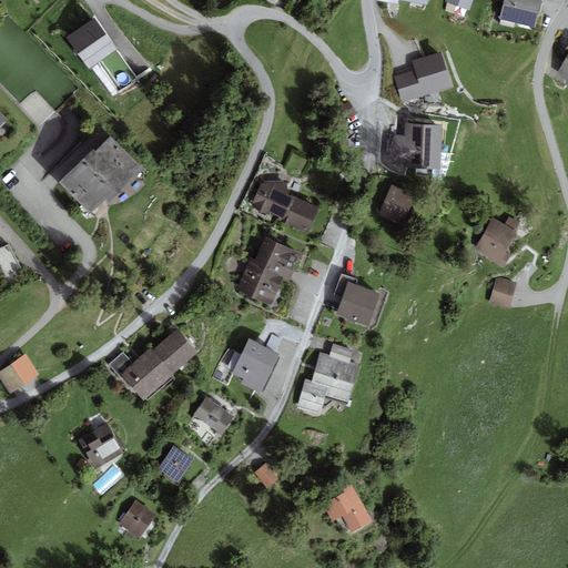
[(469,11),(473,0),(446,0),(446,4),(469,11)]
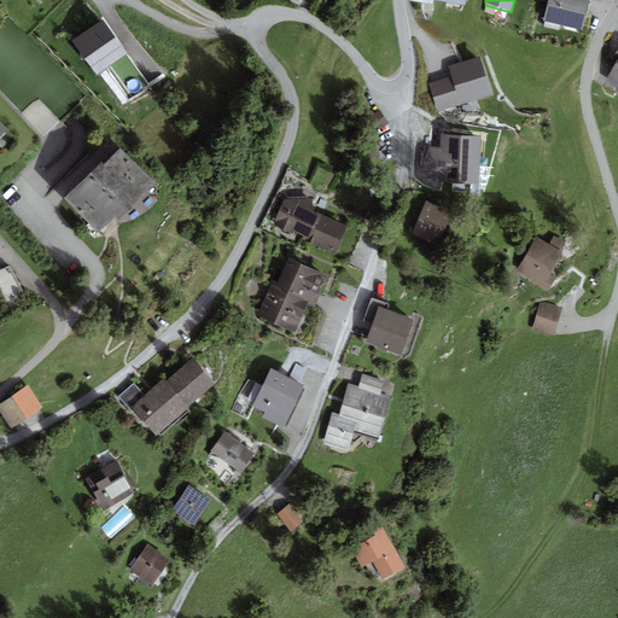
[(589,0),(548,0),(543,21),(582,31),(589,0)]
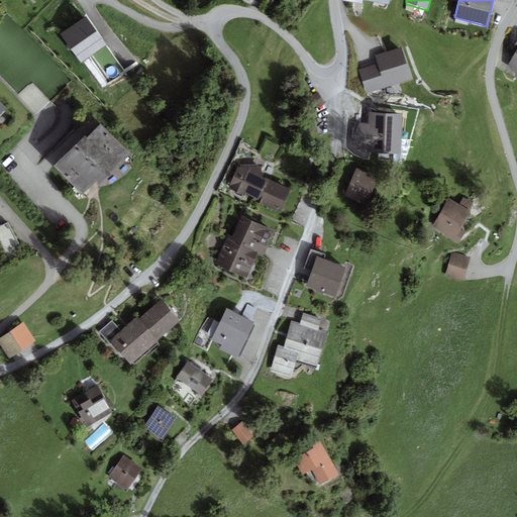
[(82,64),(91,56),(111,82),(126,72),(106,44),(86,16),(61,34),(82,64)]
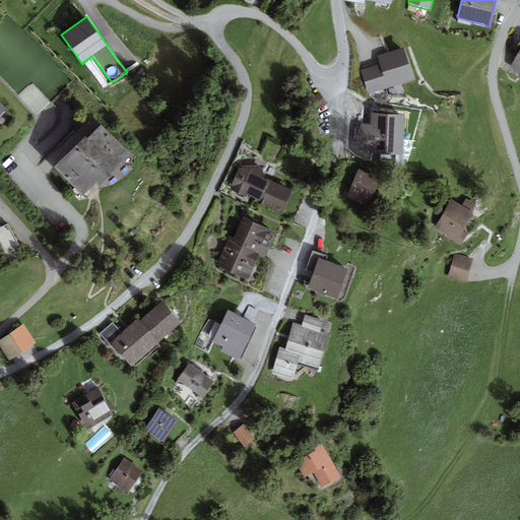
[(404,48),(377,55),(380,65),(387,89),(414,81),(404,48)]
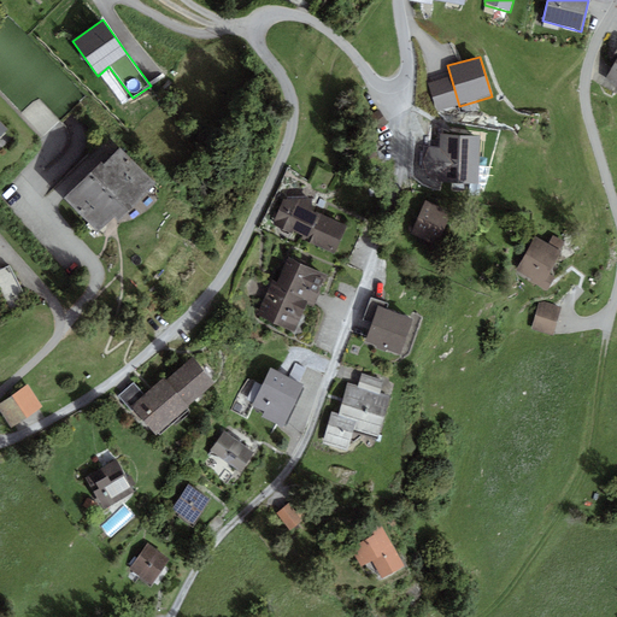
[(604,81),(616,87),(616,64),(615,63),(604,81)]
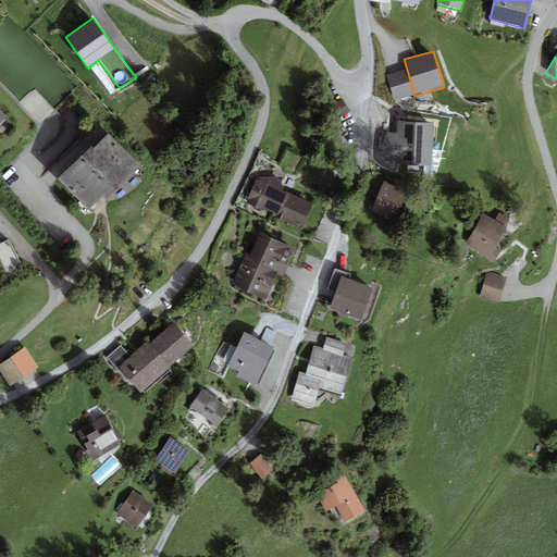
[(394,101),(415,96),(407,70),(386,76),(394,101)]
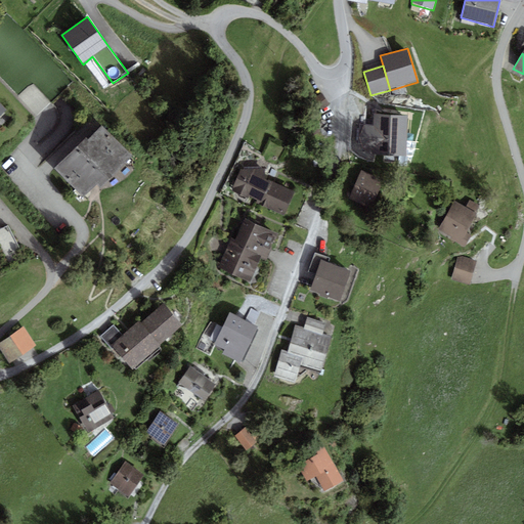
[(51,103),(32,84),(19,96),(39,116),(51,103)]
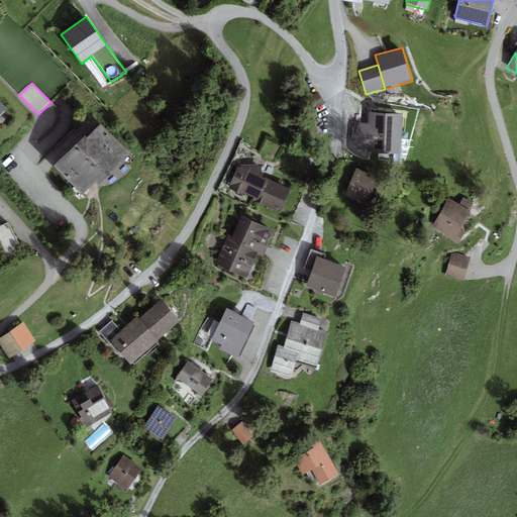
[(400,154),(402,114),(369,112),(369,124),(359,124),(353,133),(362,151),(367,152),(400,154)]
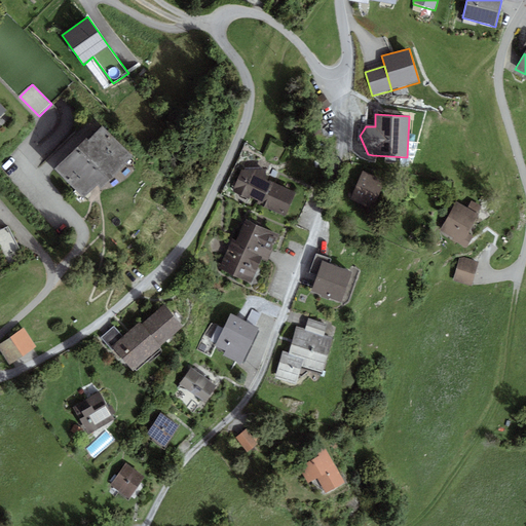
[(86,138),(54,168),(83,198),(98,184),(102,188),(105,185),(134,157),(130,153),(104,126),(89,141),(86,138)]
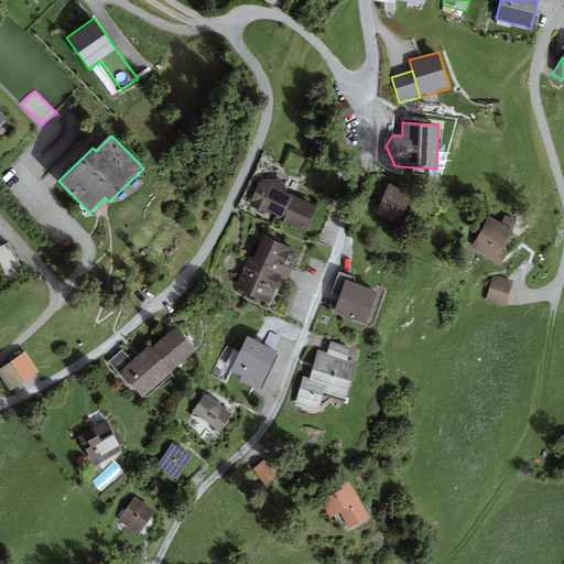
[(284,181),(259,182),(249,205),(280,220),(291,195),(292,192),(285,188),(284,181)]
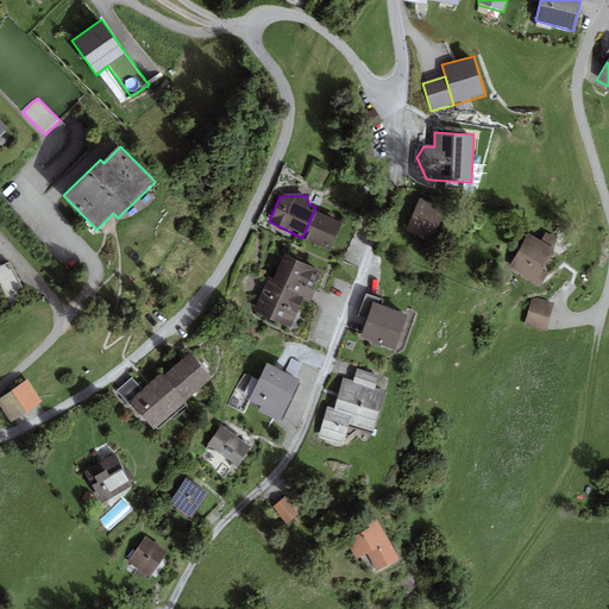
[(433,240),(445,208),(420,199),(408,231),(433,240)]
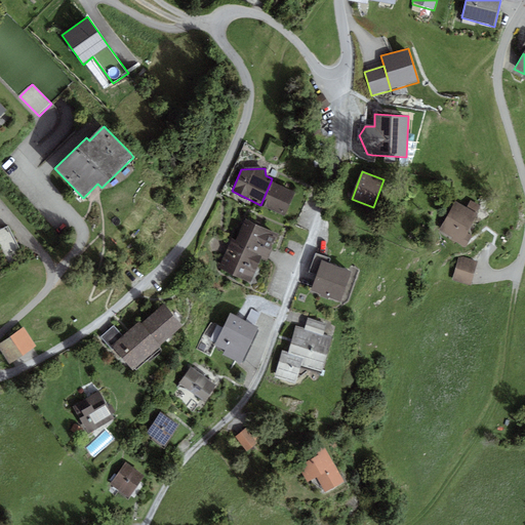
[(295,192),(271,182),(260,205),(285,215),(295,192)]
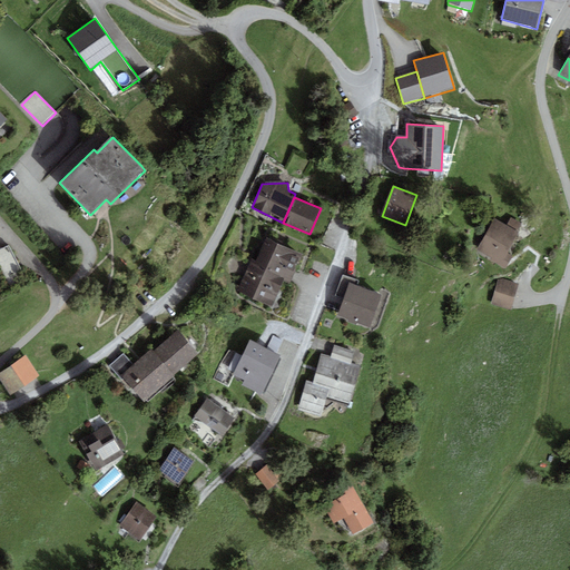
[(494,218),(477,249),(501,263),(523,225),(511,218),(507,226),(494,218)]
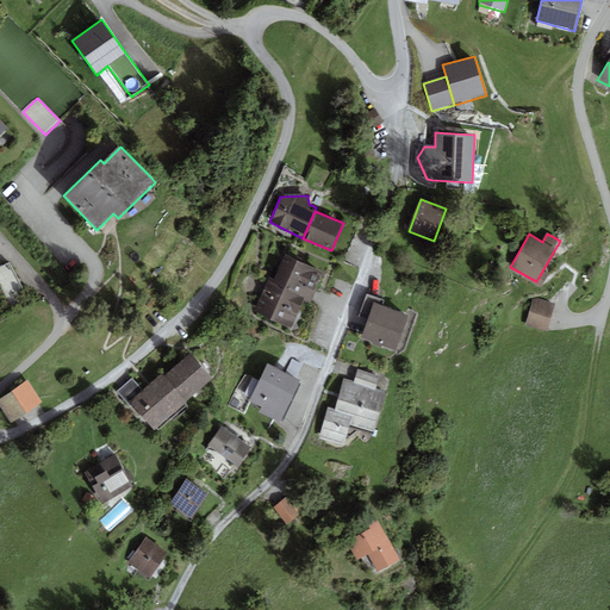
[(324,273),(279,253),(254,311),(292,328),(304,300),(311,303),(324,273)]
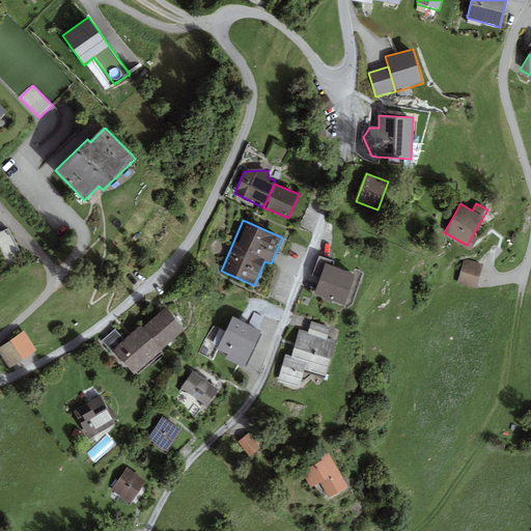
[(0,239),(7,257),(21,251),(11,227),(0,232),(0,239)]
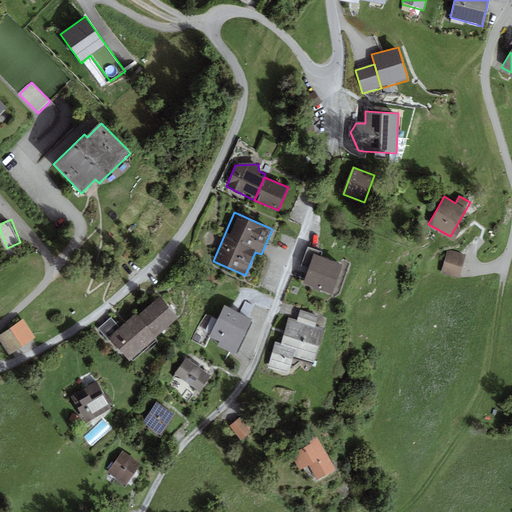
[(323,252),(308,247),(301,266),(308,269),(314,254),(321,257),(323,252)]
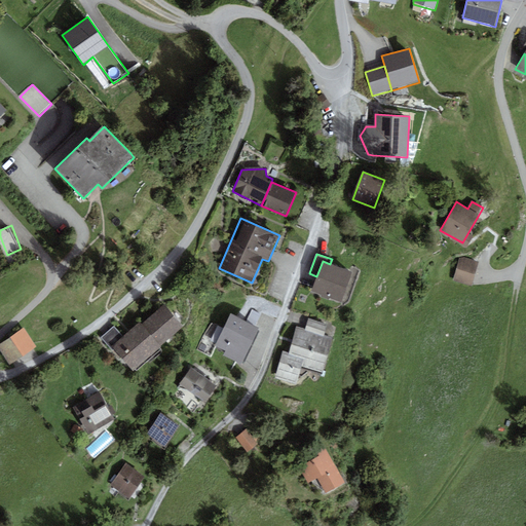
[(472,287),(479,261),(460,256),(453,282),(472,287)]
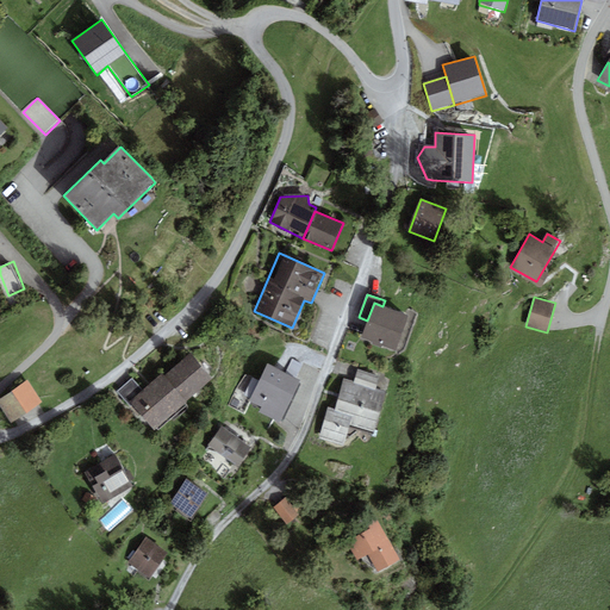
[(383,306),(374,303),(367,321),(361,338),(396,352),(409,316),(383,306)]
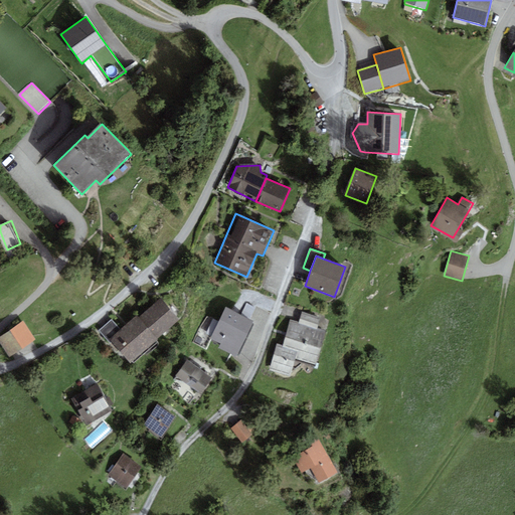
[(109,341),(130,363),(179,319),(160,298),(139,318),(137,316),(121,330),(109,341)]
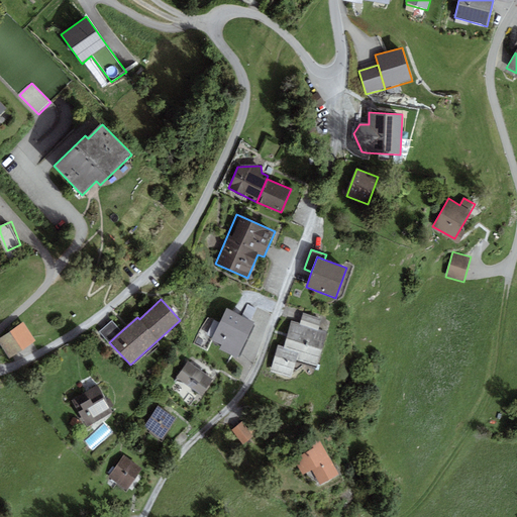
[(254,322),(226,308),(210,340),(221,345),(219,349),(236,358),(254,322)]
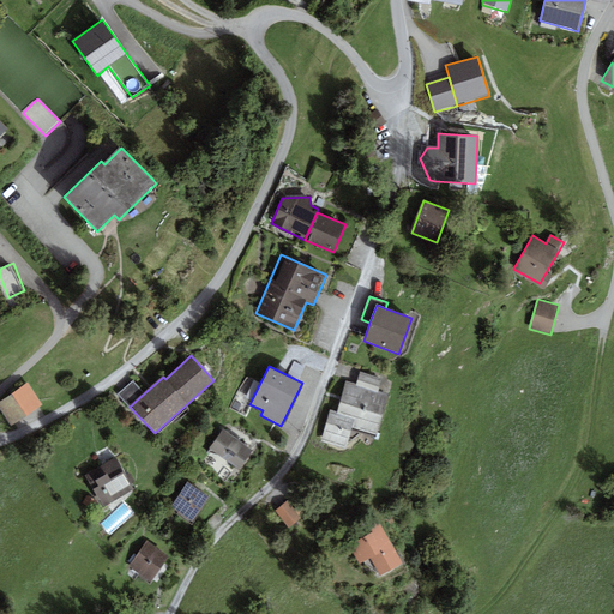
[(356,385),(378,391),(381,379),(360,372),(356,385)]
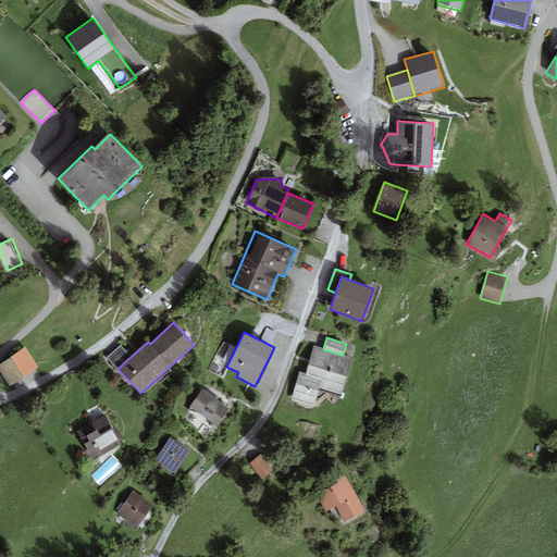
[(108,358),(118,369),(131,357),(121,346),(108,358)]
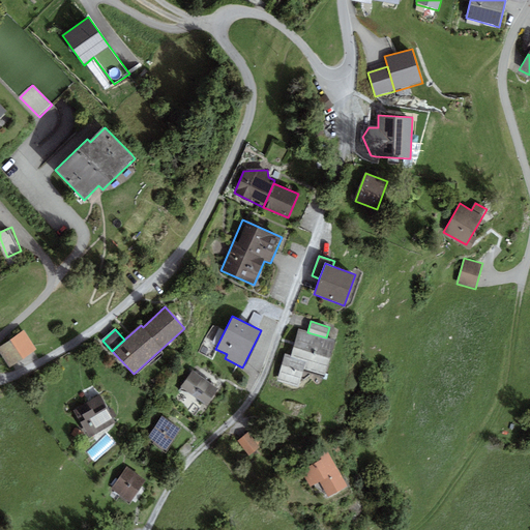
[(307,332),(299,329),(291,355),(285,353),(276,380),(299,386),(304,370),(325,376),(335,341),(326,337),(307,332)]
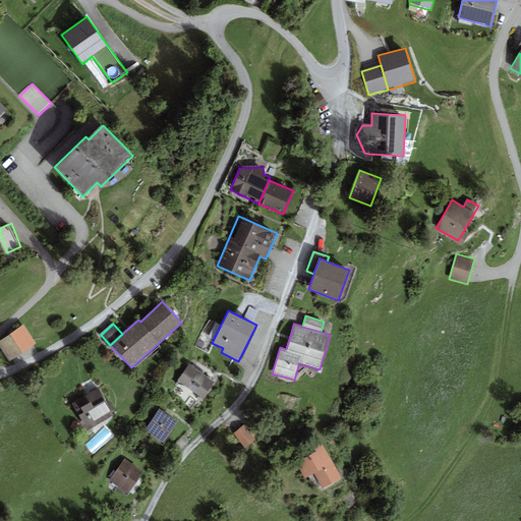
[(23,328),(0,342),(0,346),(9,360),(35,344),(23,328)]
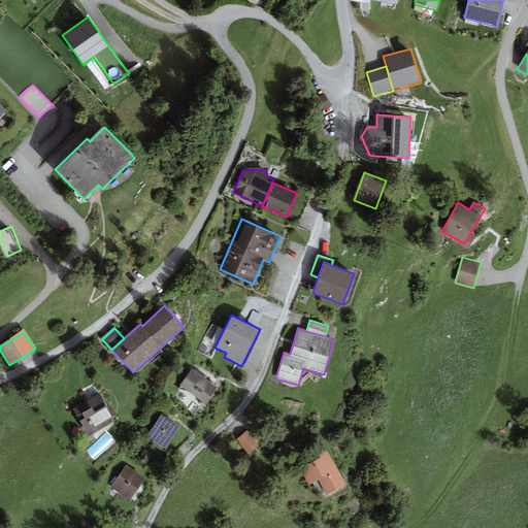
[(219,388),(192,369),(180,386),(207,404),(219,388)]
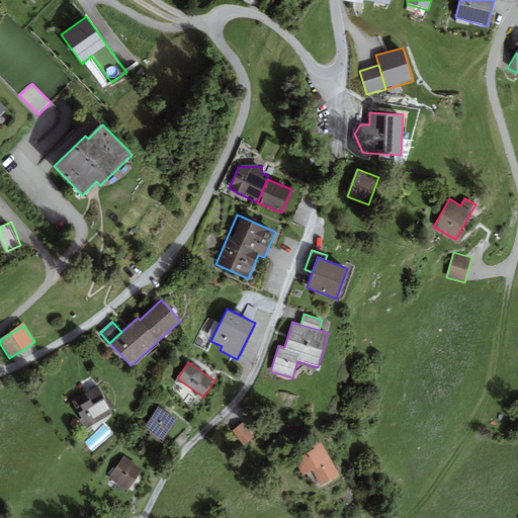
[(71,401),(87,429),(112,414),(96,386),(71,401)]
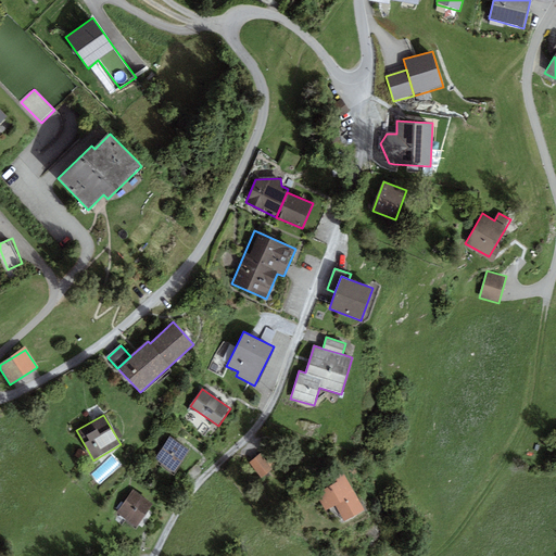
[(175,474),(190,450),(171,437),(154,462),(175,474)]
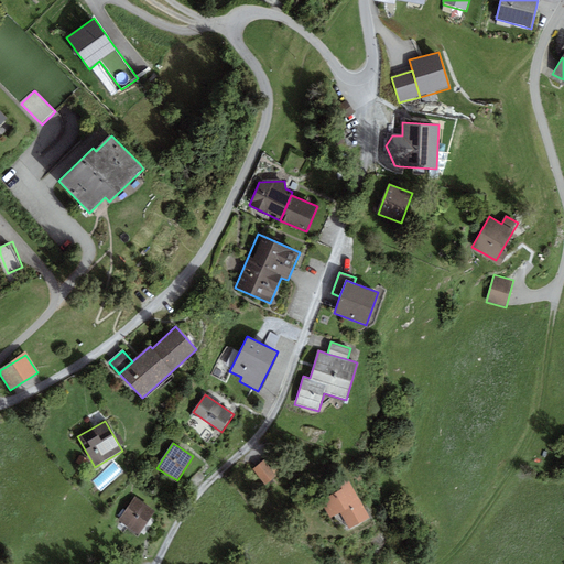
[(264,461),(253,469),(267,486),(278,477),(264,461)]
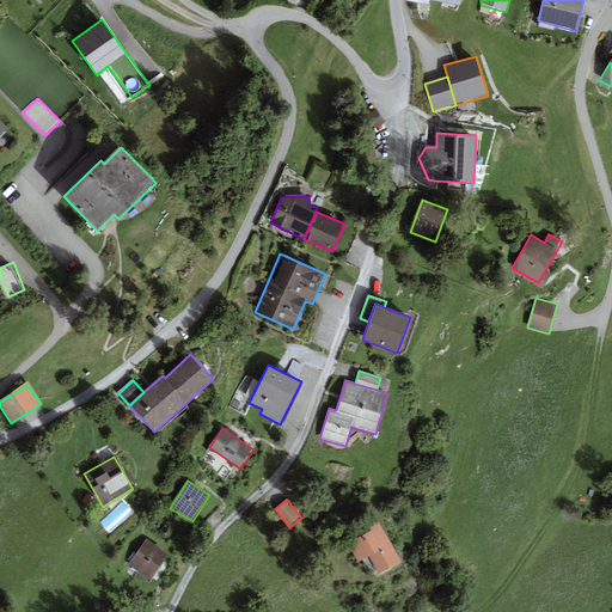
[(402,562),(378,520),(368,525),(372,531),(348,543),(359,563),(369,557),(379,575),(402,562)]
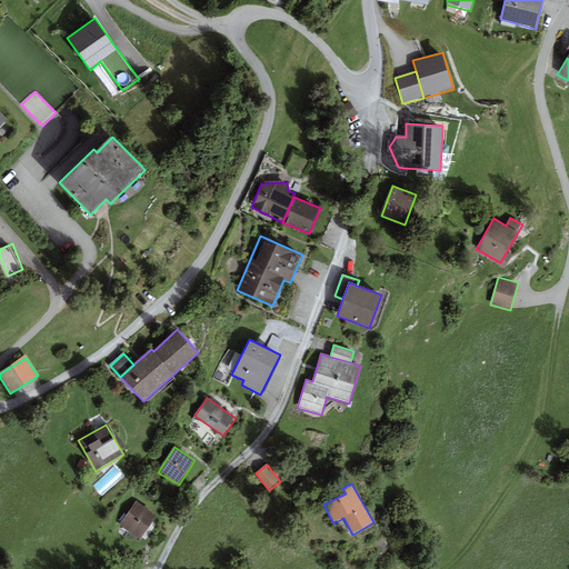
[(157,516),(136,502),(119,528),(140,541),(157,516)]
